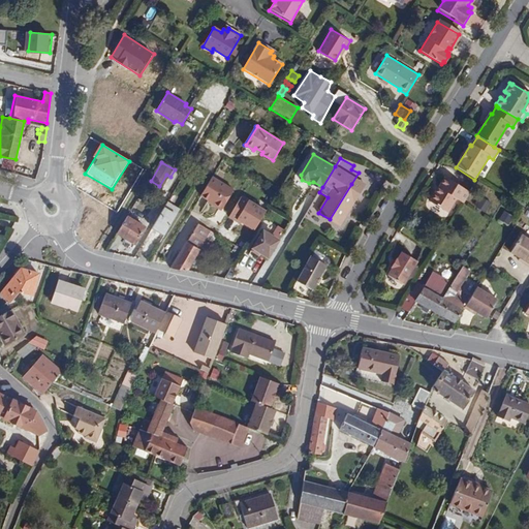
[(370,176),(361,169),(359,173),(368,179),(370,176)]
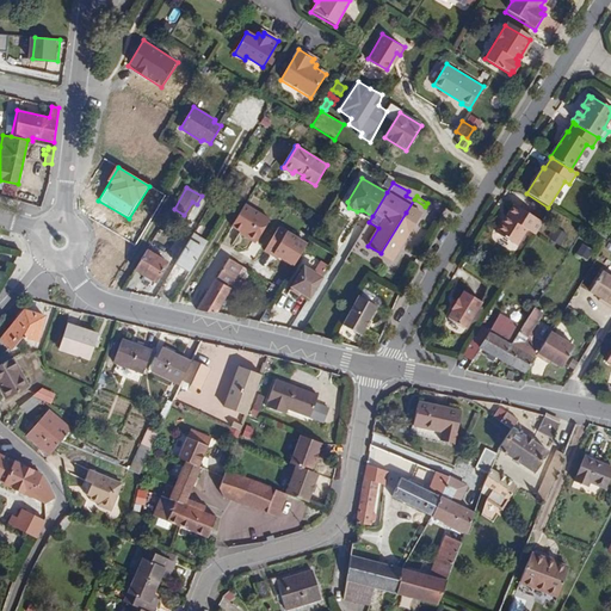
[(414,199),(406,213),(418,220),(425,207),(414,199)]
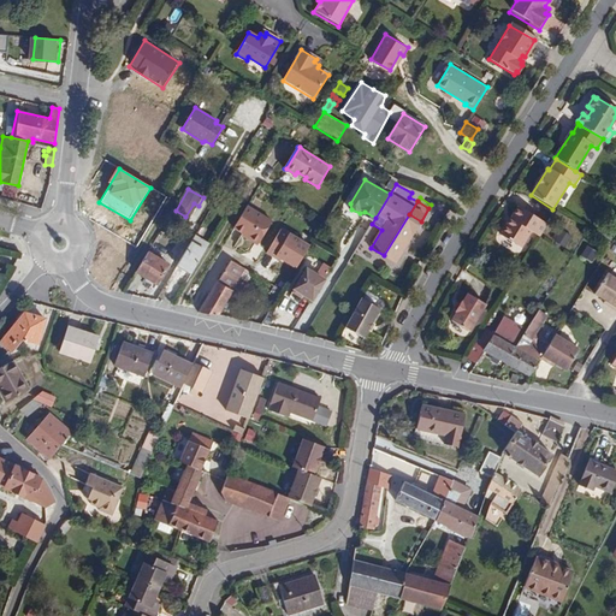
[(247,206),(235,226),(259,242),(272,220),(247,206)]
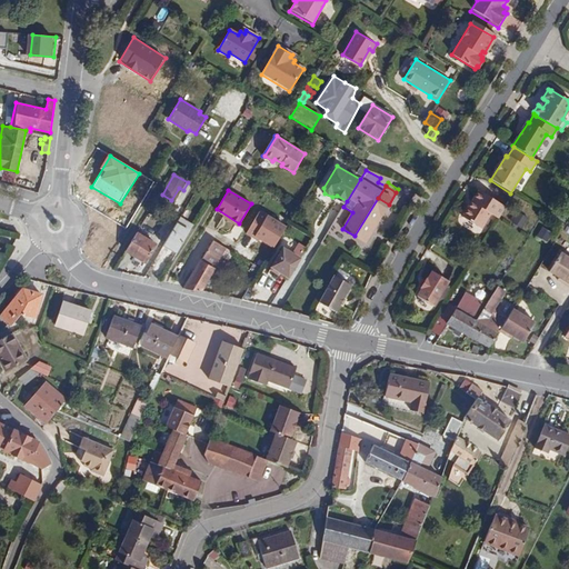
[(491,212),(499,218),(506,207),(478,190),(472,200),(475,201),(470,208),(468,207),(462,217),(481,229),(491,212)]
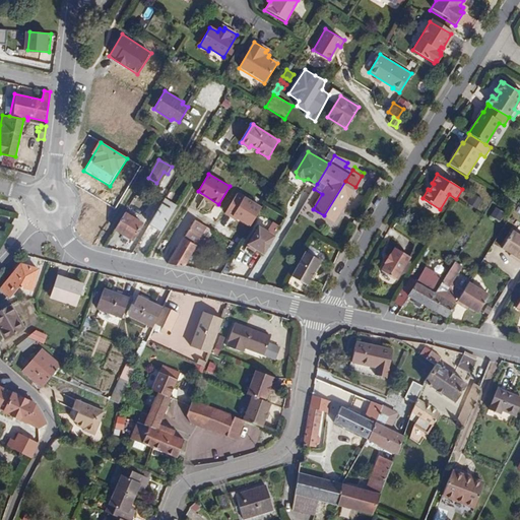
[(345,181),(324,215),(329,218),(339,204),(343,206),(355,187),(345,181)]
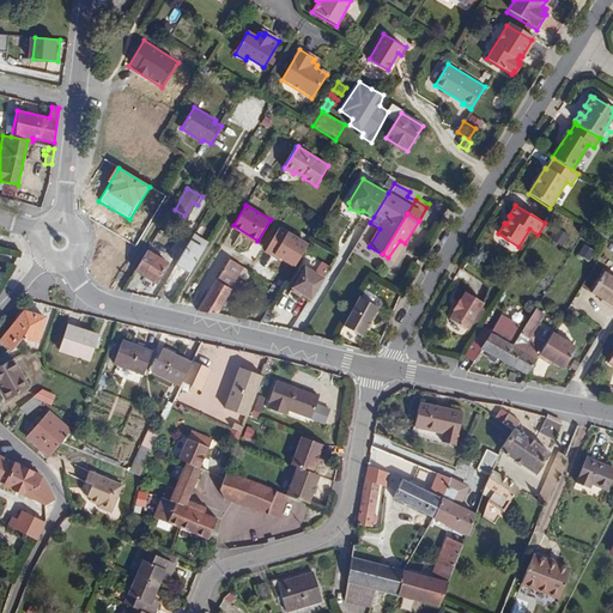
[(280,258),(296,267),(309,246),(281,229),(266,253),(274,258),(275,255),(280,258)]
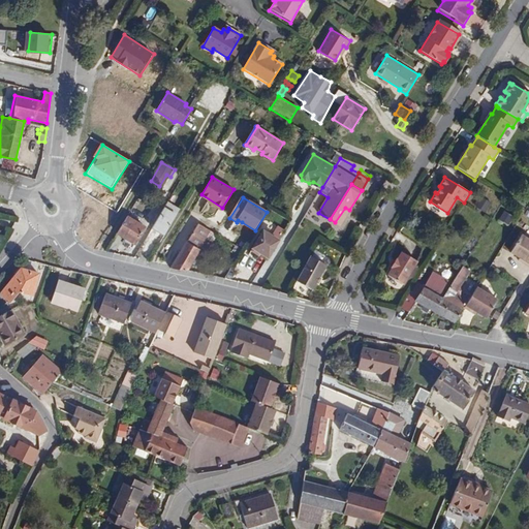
[(483,197),(478,207),(487,211),(492,201),(483,197)]
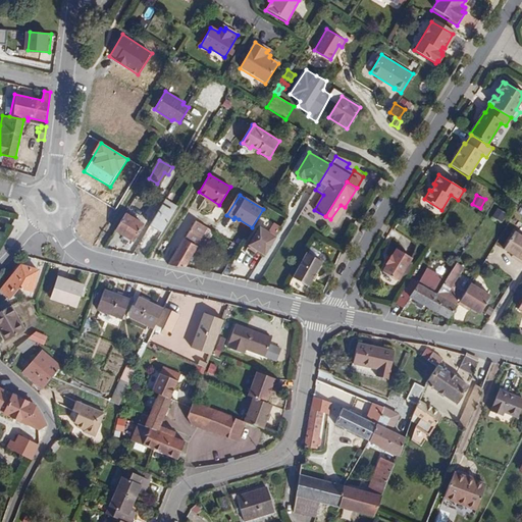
[(164,200),(150,224),(162,232),(177,207),(164,200)]
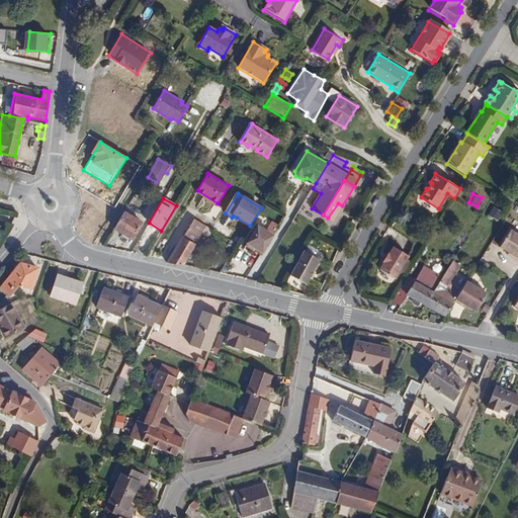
[(338,203),(328,218),(333,221),(342,205),(338,203)]
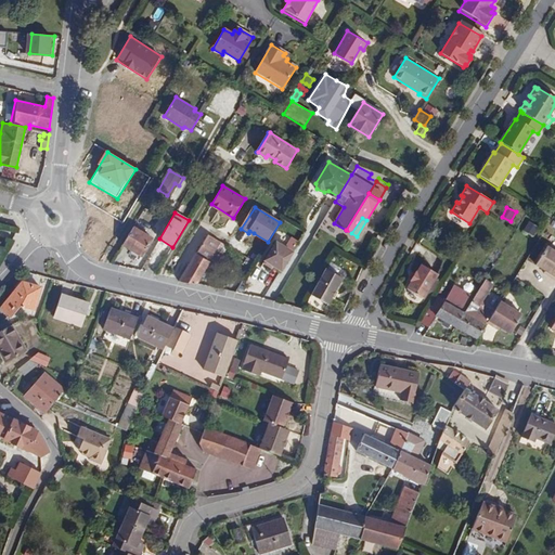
[(534,235),(540,226),(530,220),(525,230),(534,235)]
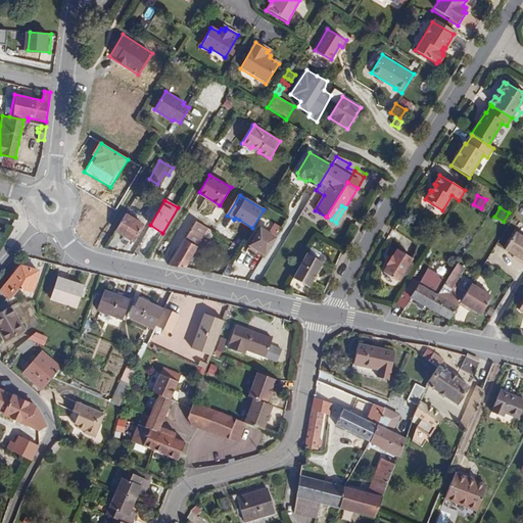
[(126,214),(115,231),(133,241),(143,224),(126,214)]
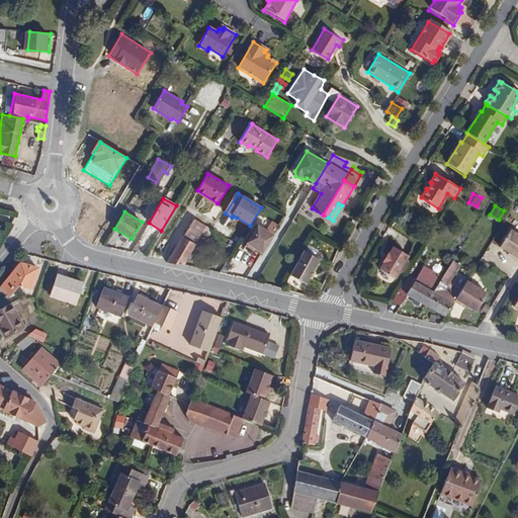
[(194,219),(167,262),(183,265),(188,255),(191,252),(202,233),(206,226),(194,219)]
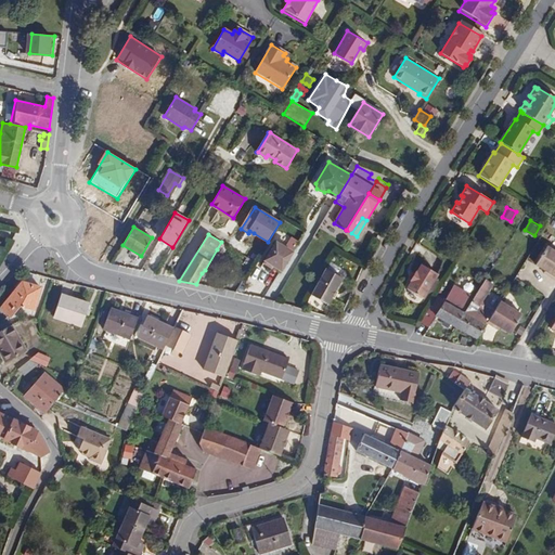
[(228,246),(221,242),(217,249),(223,254),(228,246)]
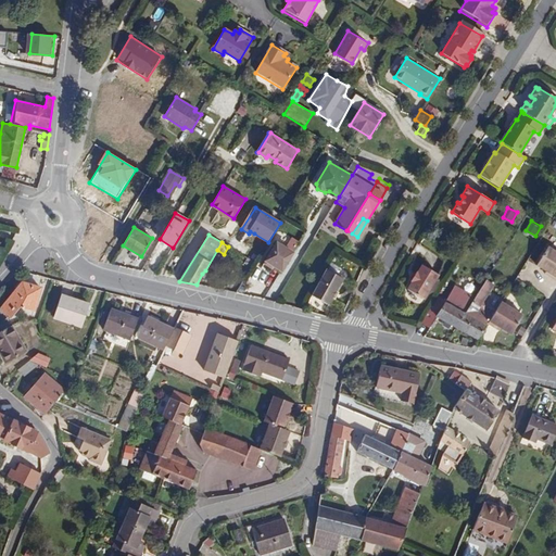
[(281,270),(292,252),(277,242),(265,261),(281,270)]
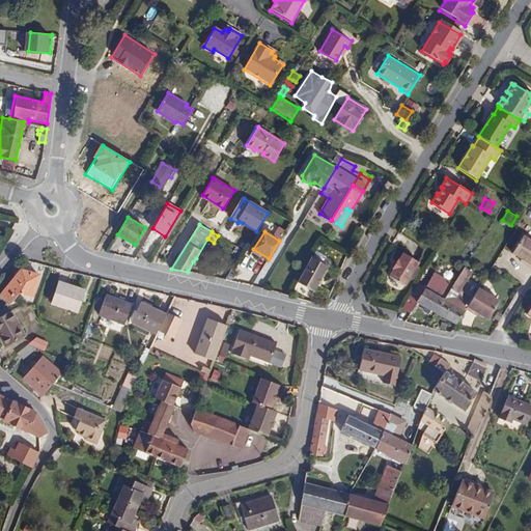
[(524,266),(530,269),(530,241),(523,236),(512,254),(522,260),(526,262),(524,266)]
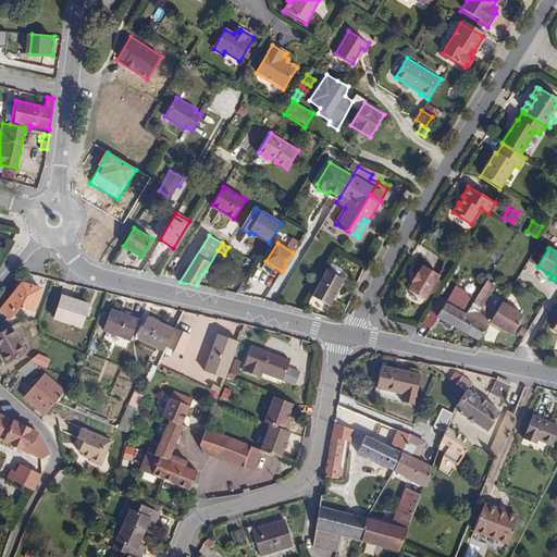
[(410,289),(425,298),(440,275),(423,265),(418,274),(417,273),(412,281),(413,282),(410,289)]
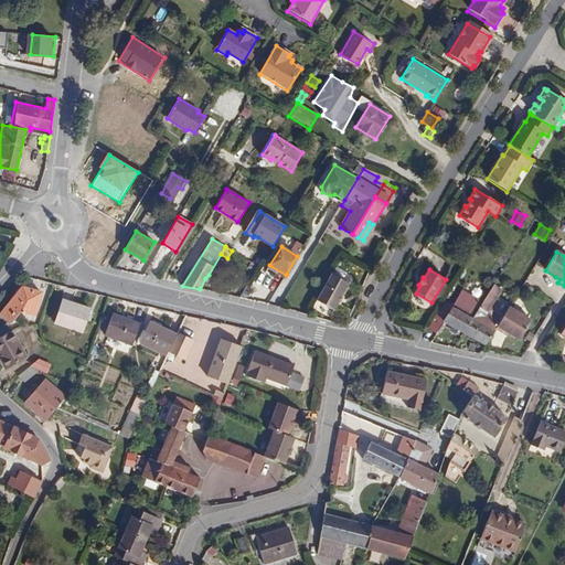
[(464,332),(464,333),(486,344),(497,328),(503,317),(489,309),(502,289),(493,285),(481,304),(464,332)]
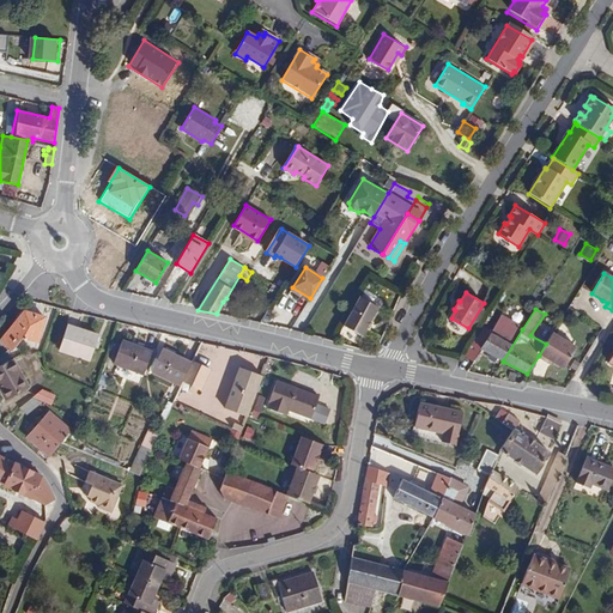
[(37,341),(44,317),(24,311),(0,340),(12,349),(22,337),(37,341)]
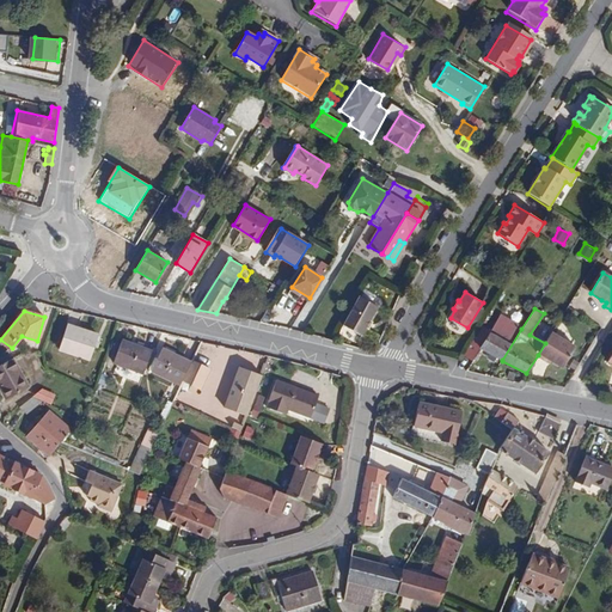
[(372,323),(363,318),(354,311),(342,332),(349,336),(361,343),(372,323)]
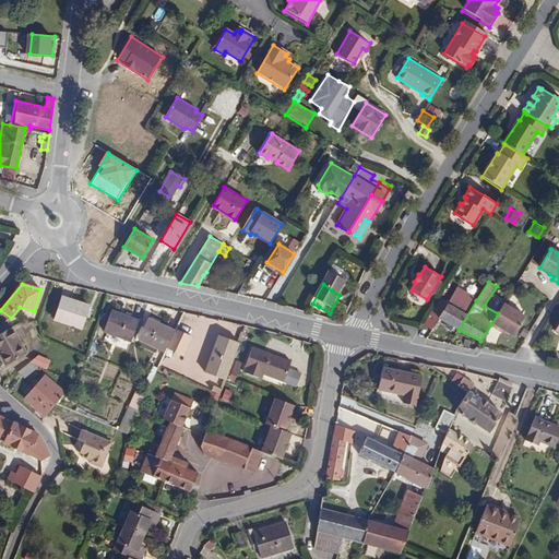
[(506,299),(512,289),(508,287),(502,296),(506,299)]
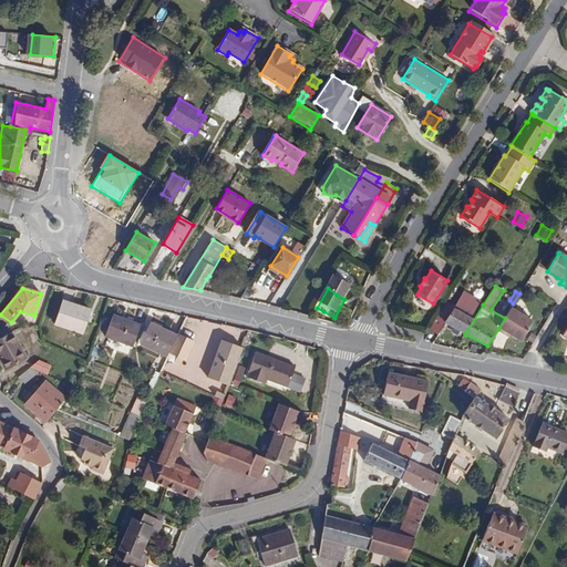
[(445,302),(430,328),(439,333),(444,323),(465,333),(483,305),(462,294),(454,306),(445,302)]
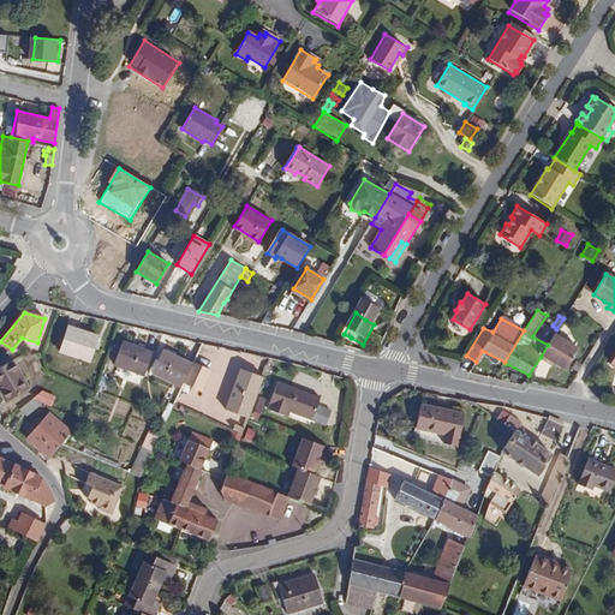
[(90,362),(99,335),(67,326),(59,352),(90,362)]
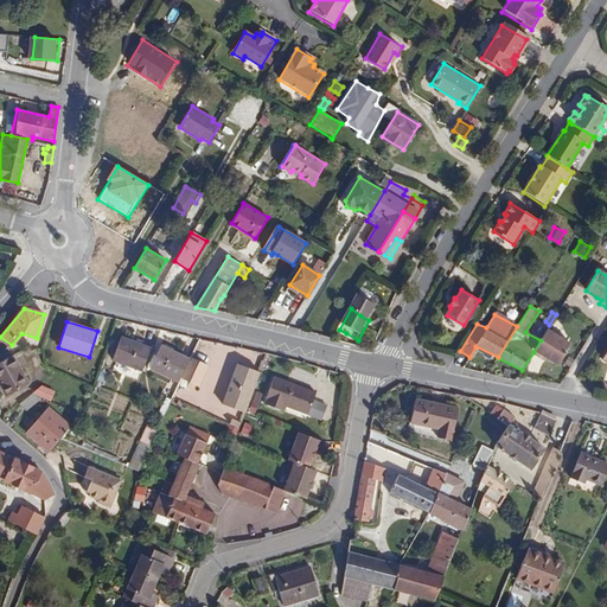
[(541,340),(534,352),(542,357),(544,353),(548,357),(560,364),(572,344),(548,328),(541,340)]
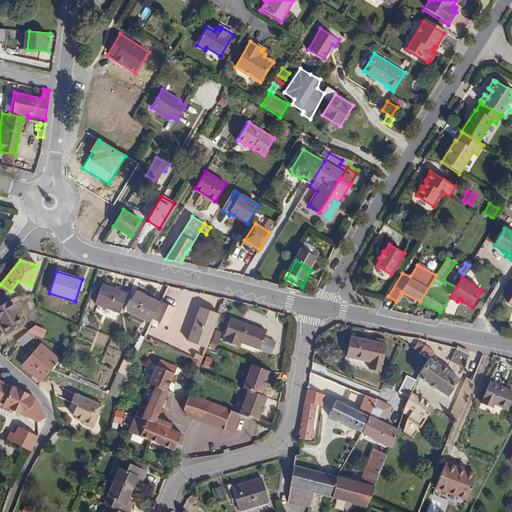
[(95,303),(119,313),(127,293),(102,284),(95,303)]
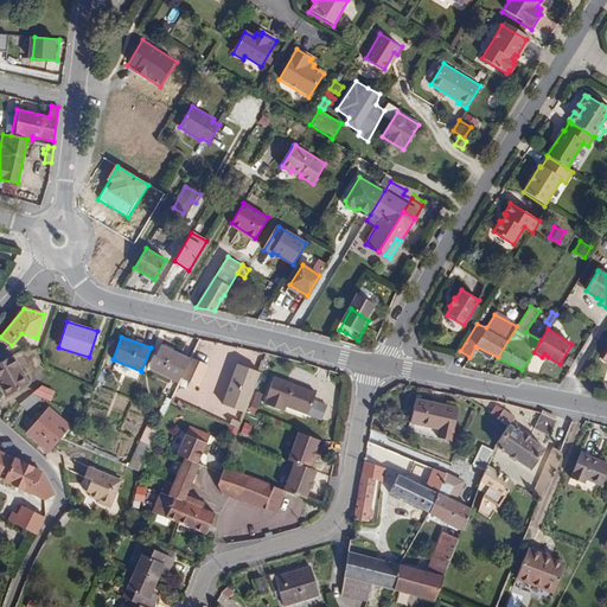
[(178,381),(189,358),(160,345),(151,368),(178,381)]
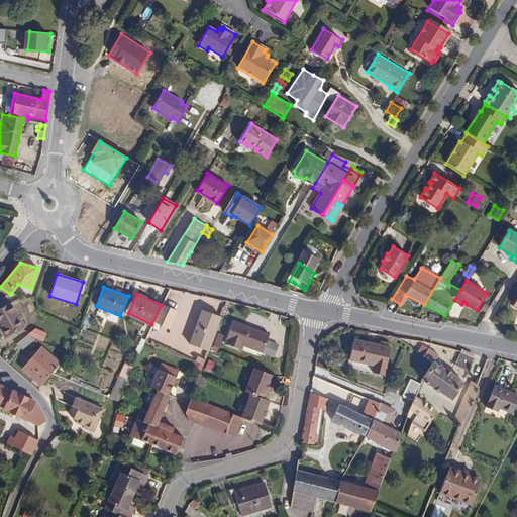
[(0,298),(0,307),(9,303),(6,296),(0,298)]
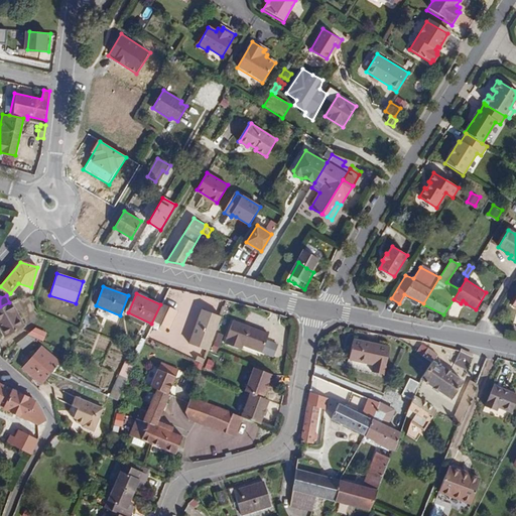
[(163,300),(152,324),(155,325),(157,320),(162,323),(167,326),(169,327),(178,308),(163,300)]
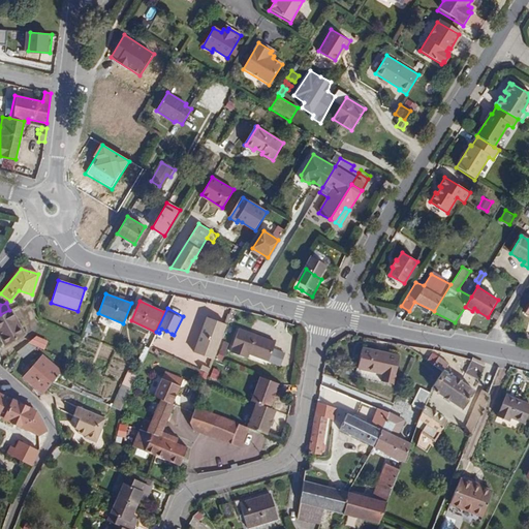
[(25,334),(10,309),(9,310),(0,314),(0,336),(4,345),(25,334)]
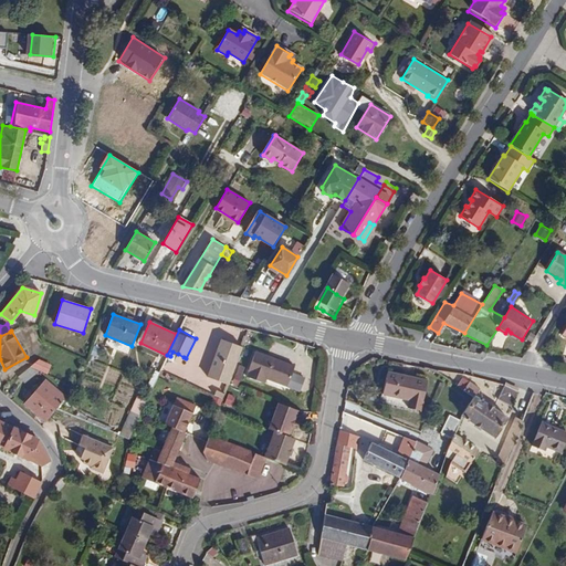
[(243,347),(221,339),(208,377),(230,385),(243,347)]
